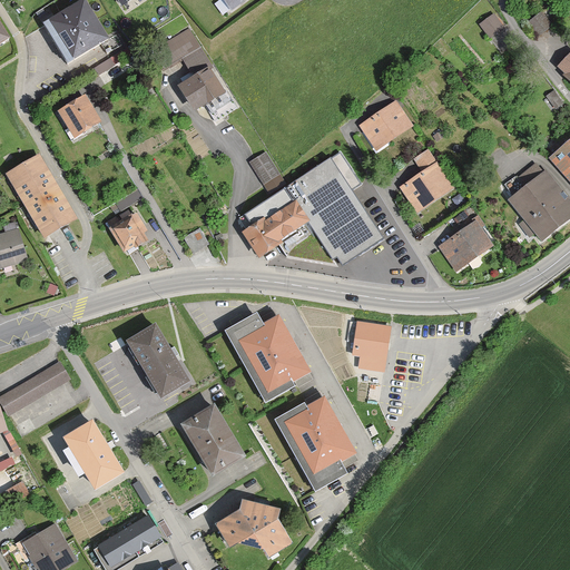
[(85,0),(78,0),(37,26),(62,68),(100,46),(107,57),(128,43),(121,32),(109,40),(85,0)]
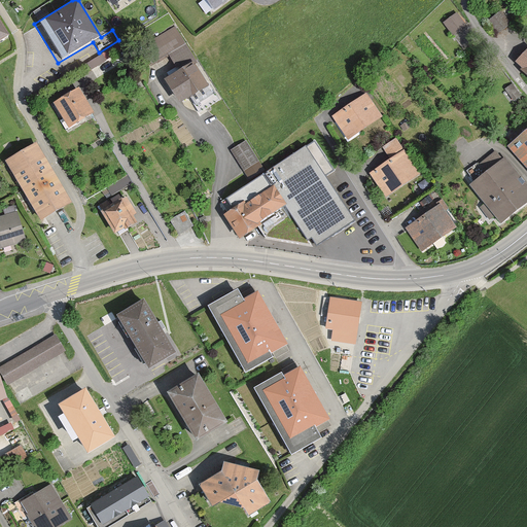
[(201,0),(211,13),(231,0),(201,0)]
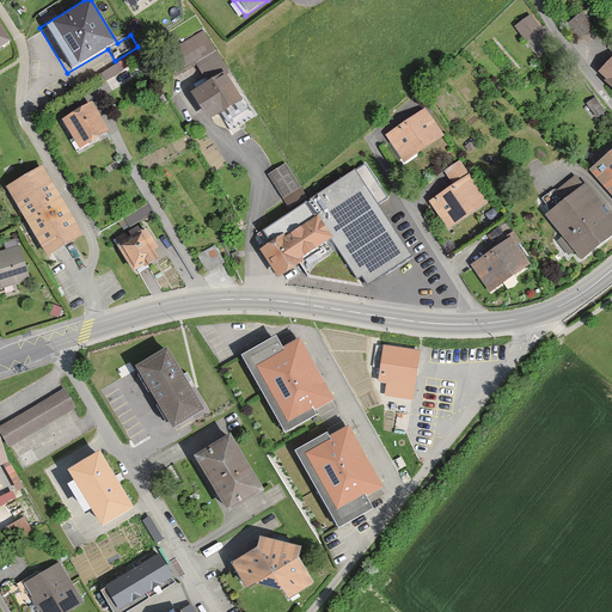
[(598,10),(588,17),(593,23),(603,16),(598,10)]
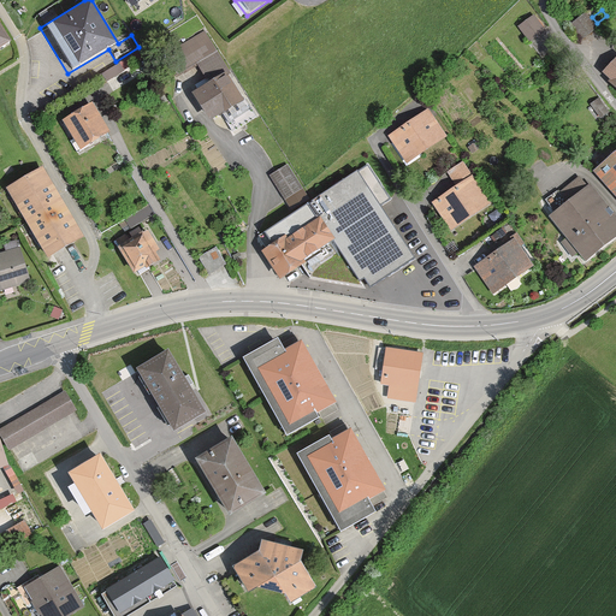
[(545,31),(533,13),(515,27),(528,43),(545,31)]
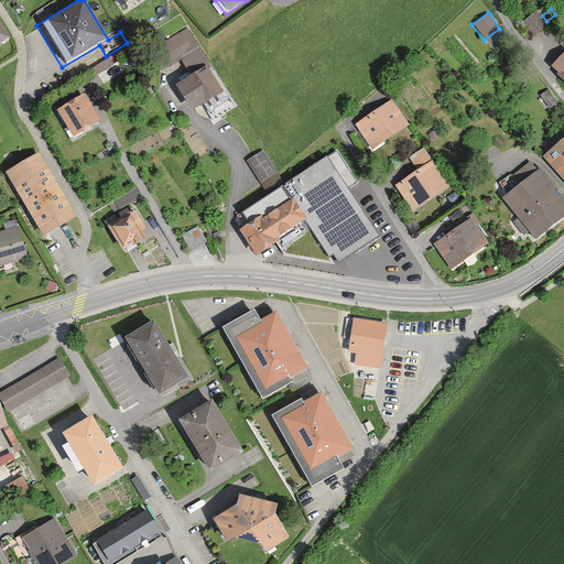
[(535,12),(521,23),(532,35),(545,24),(535,12)]
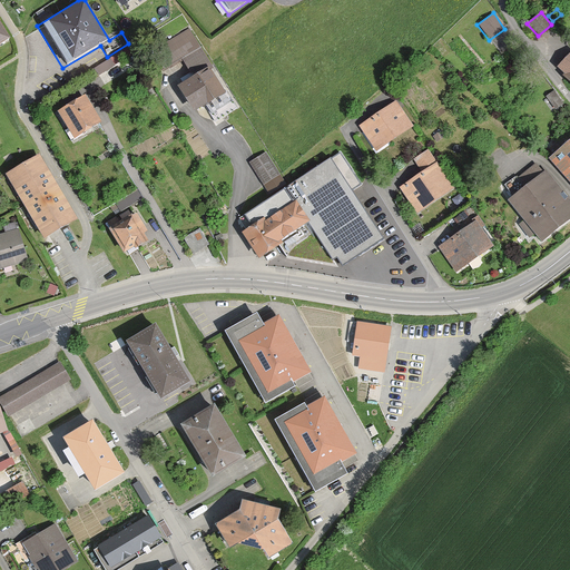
[(190,75),(206,66),(209,64),(189,30),(150,52),(163,72),(183,61),(190,75)]
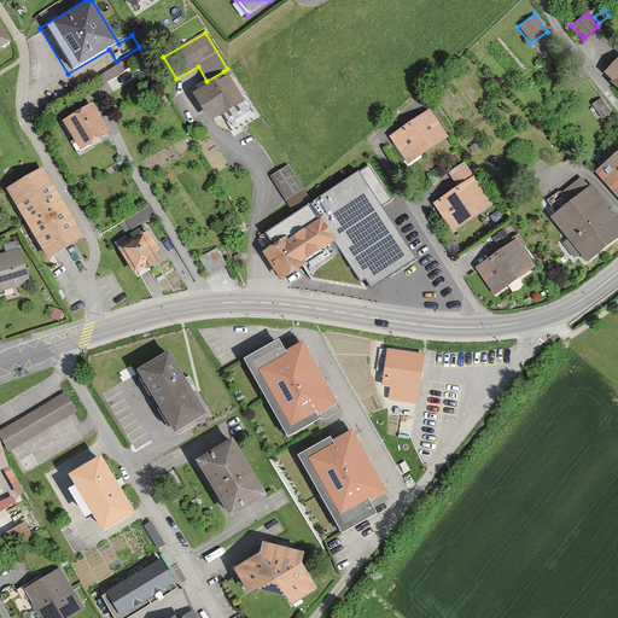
[(617,69),(606,82),(617,93),(617,69)]
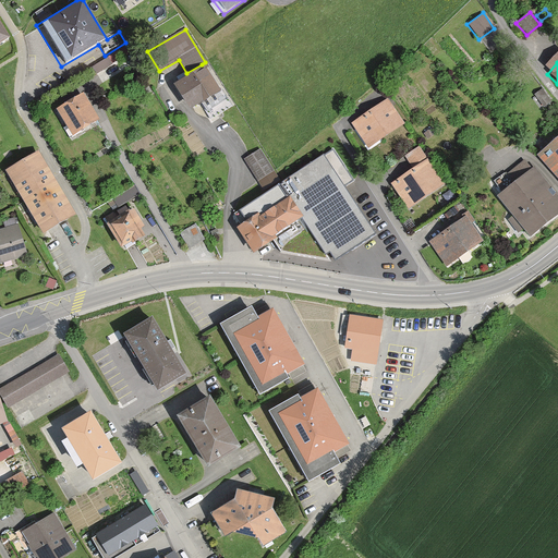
[(202,64),(186,73),(174,81),(190,107),(198,100),(210,121),(234,107),(223,87),(217,91),(202,64)]
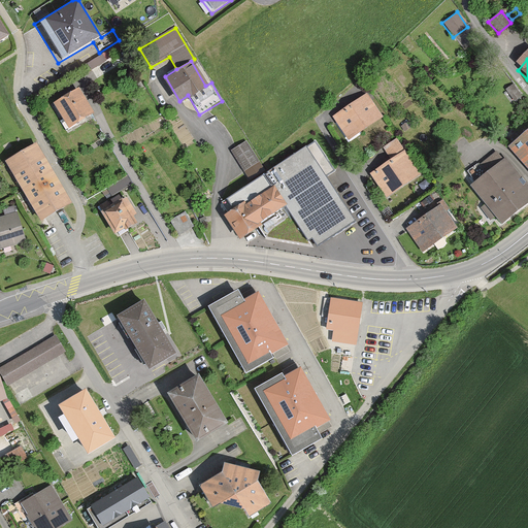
[(92,110),(77,87),(51,103),(65,127),(92,110)]
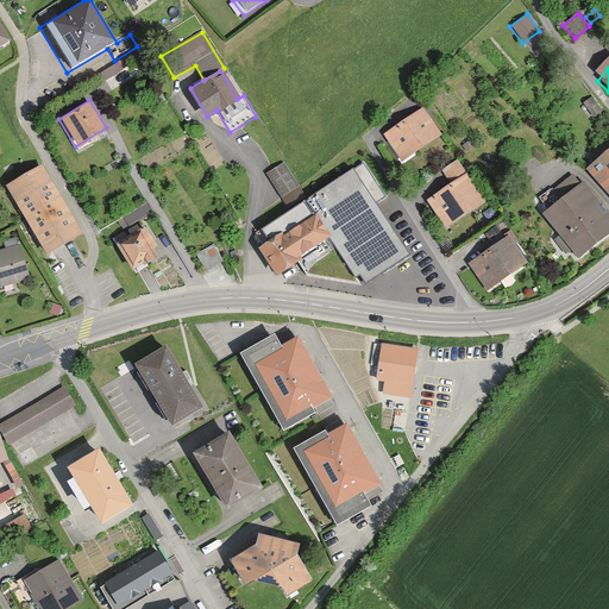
[(422,107),(383,133),(401,162),(441,136),(422,107)]
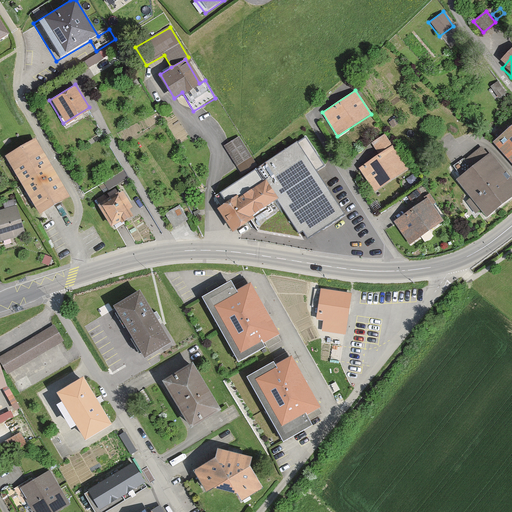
[(511,123),(492,141),(511,164),(511,123)]
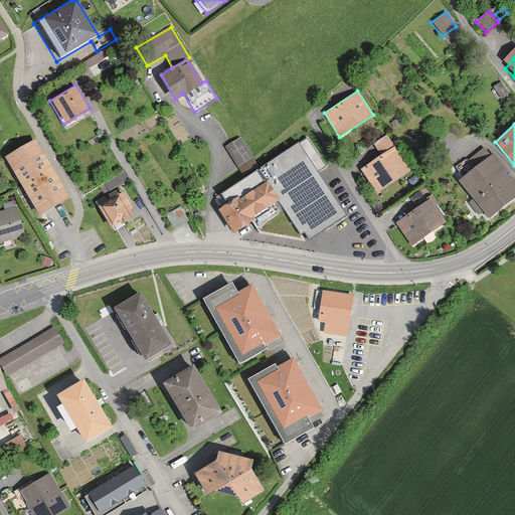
[(381,155),(394,146),(387,136),(374,145),(381,155)]
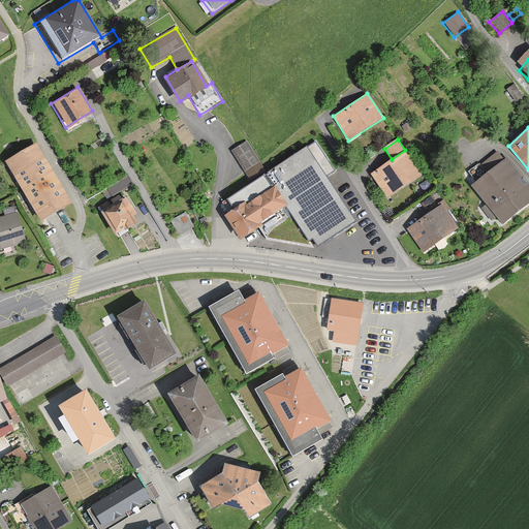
[(70,200),(35,142),(3,161),(37,220),(70,200)]
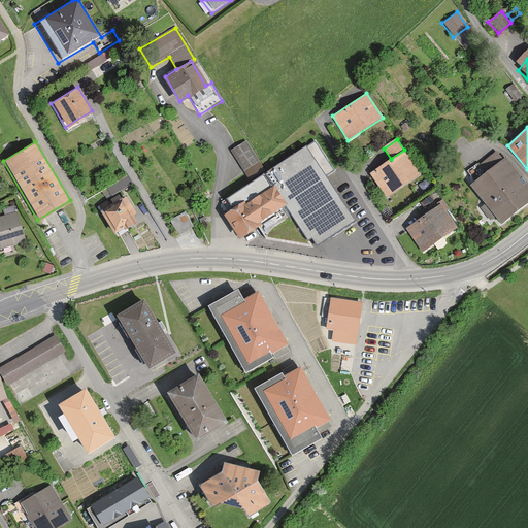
[(264,171),(245,141),(230,150),(250,180),(264,171)]
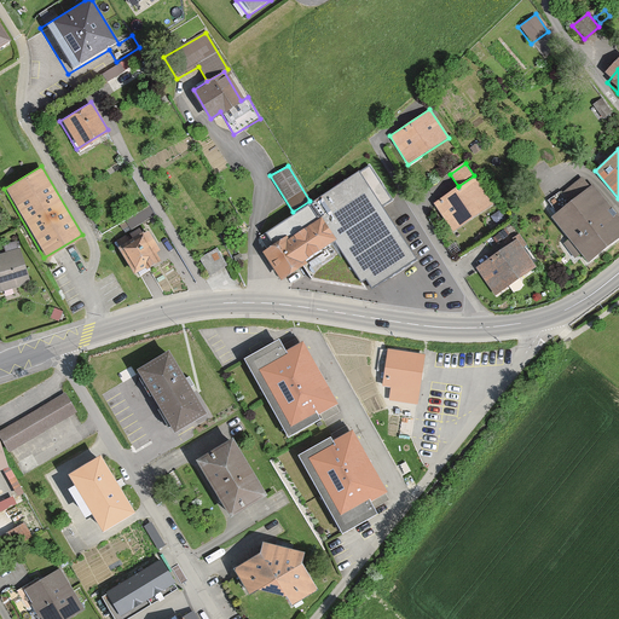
[(392,202),(371,167),(258,233),(265,246),(260,249),(278,278),(305,262),(314,276),(360,285),(333,244),(352,233),(360,248),(370,242),(372,247),(357,256),(379,293),(404,277),(380,235),(389,229),(379,209),(392,202)]
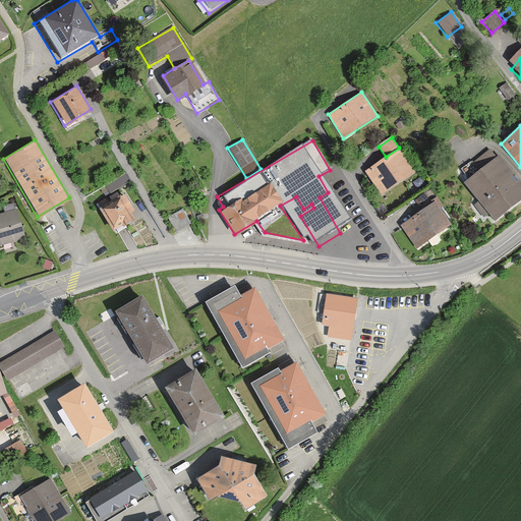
[(386,157),(364,171),(381,193),(414,171),(399,148),(386,157)]
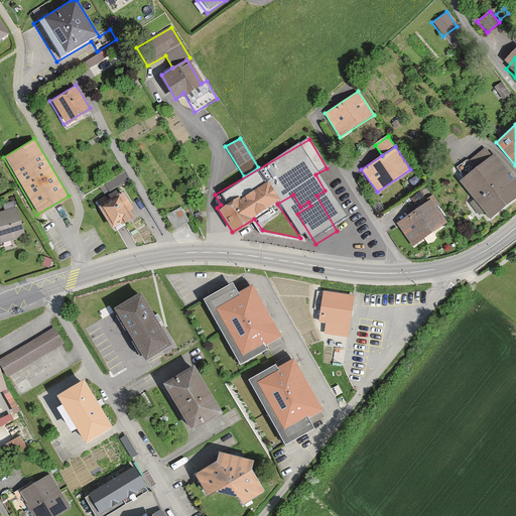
[(515,198),(515,181),(494,153),(492,155),(485,147),(468,160),(467,160),(457,168),(464,176),(459,180),(473,199),(468,203),(480,217),(484,213),(489,219),(515,198)]
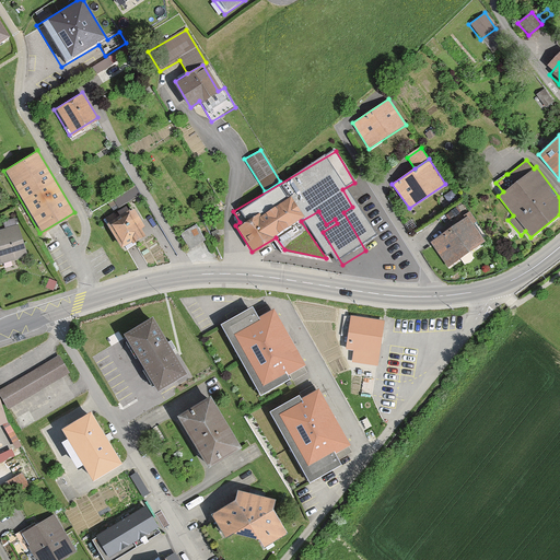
[(130,200),(140,195),(136,187),(126,193),(130,200)]
